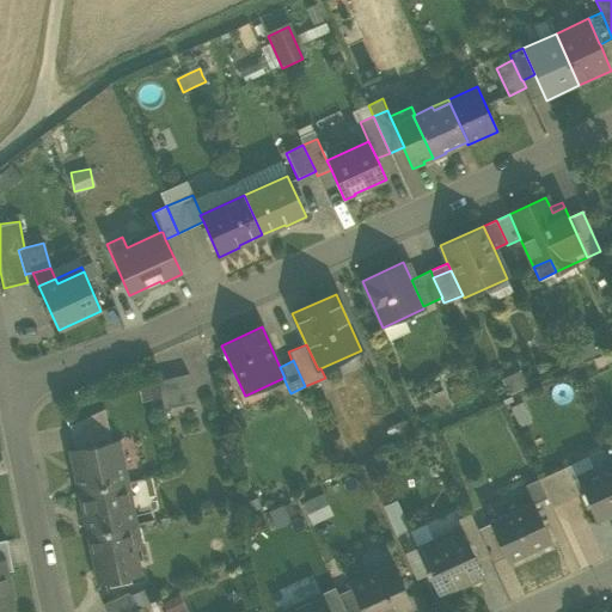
[(158,381),(164,409),(194,403),(189,374),(158,381)]
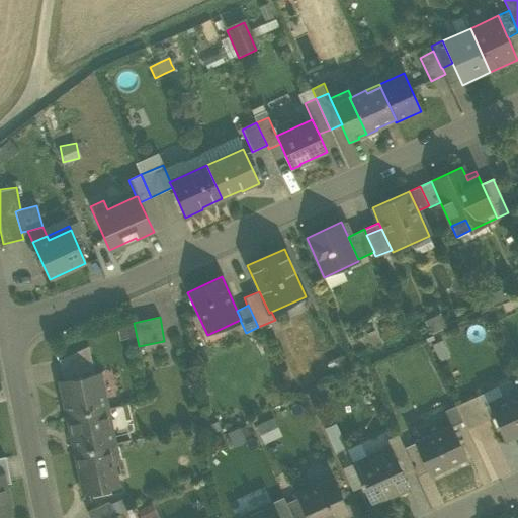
[(89,346),(84,348),(90,375),(95,374),(89,346)]
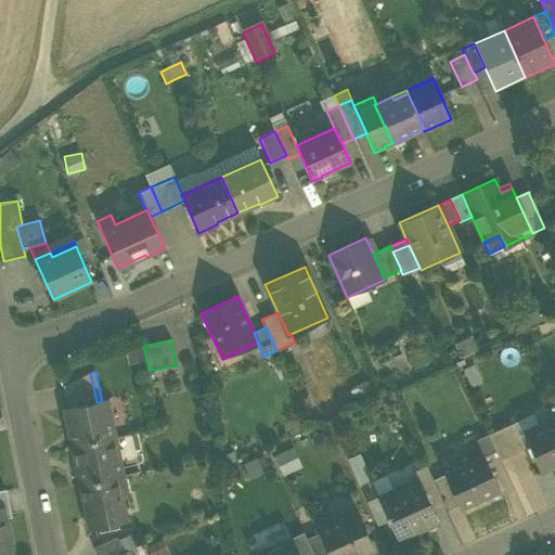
[(63,386),(67,408),(97,402),(90,373),(63,386)]
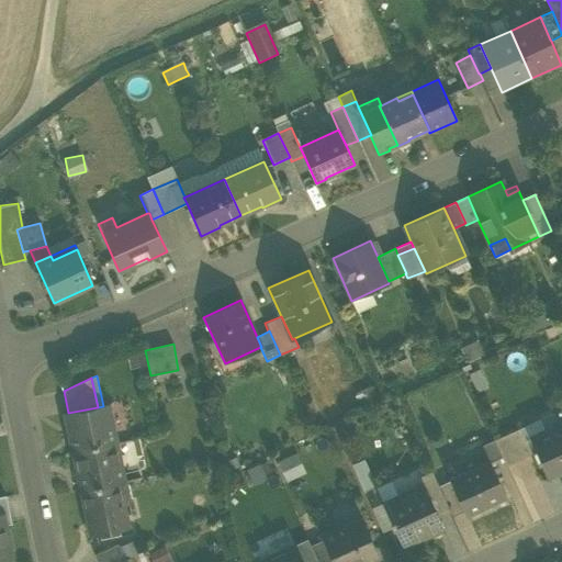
[(356,394),(361,405),(377,398),(371,386),(356,394)]
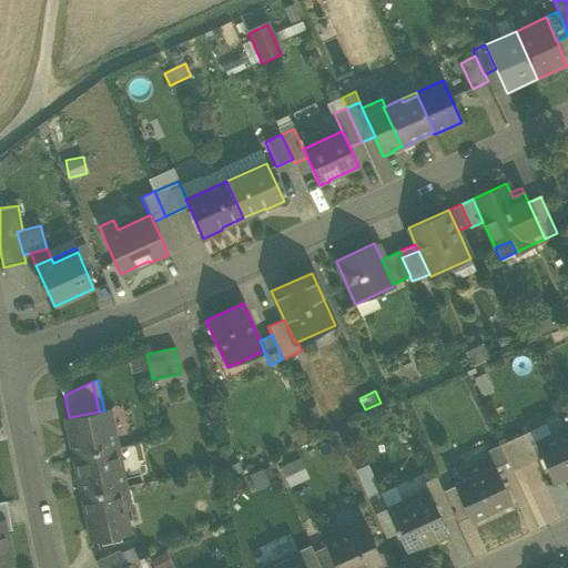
[(72,456),(72,458),(120,447),(111,408),(104,411),(99,412),(69,417),(64,418),(73,456),(72,456)]
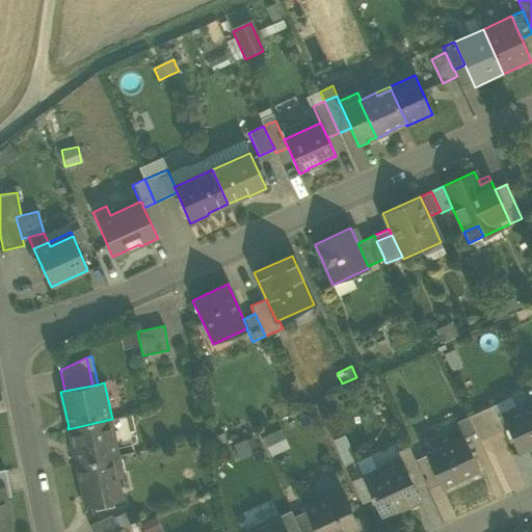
[(519,453),(531,447),(531,401),(502,416),(519,453)]
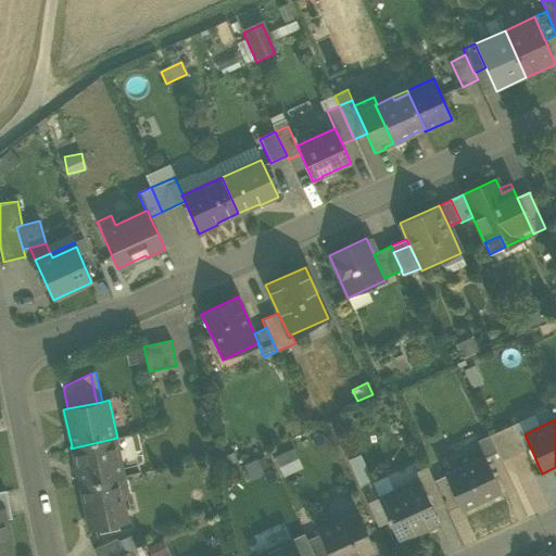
[(489,437),(500,460),(523,450),(513,426),(489,437)]
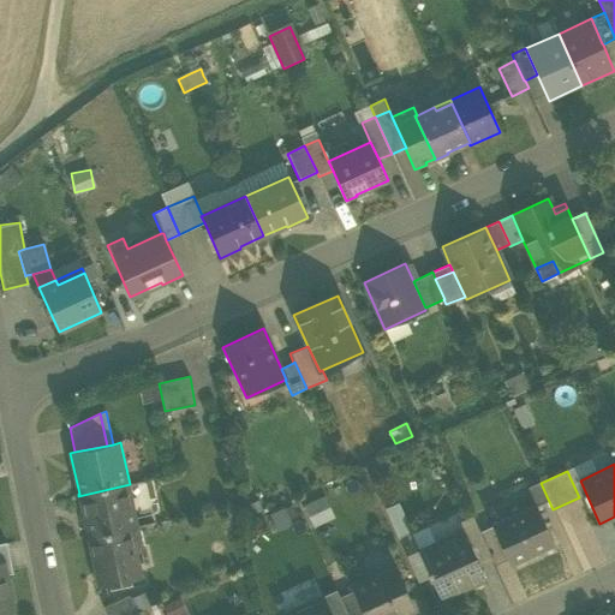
[(130,487),(130,484),(78,496),(87,538),(88,538),(137,527),(129,487),(130,487)]
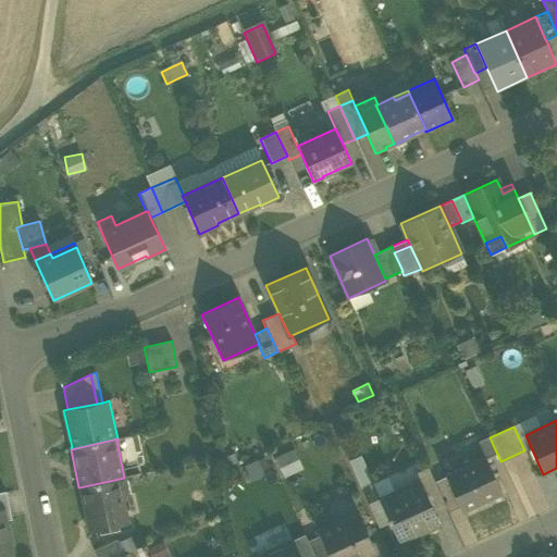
[(283,475),(302,468),(294,447),(274,455),(283,475)]
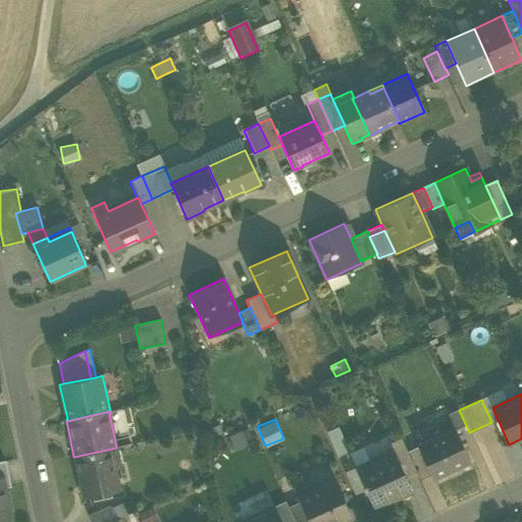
[(430,475),(432,479),(470,462),(455,430),(418,447),(418,448),(420,453),(430,475)]
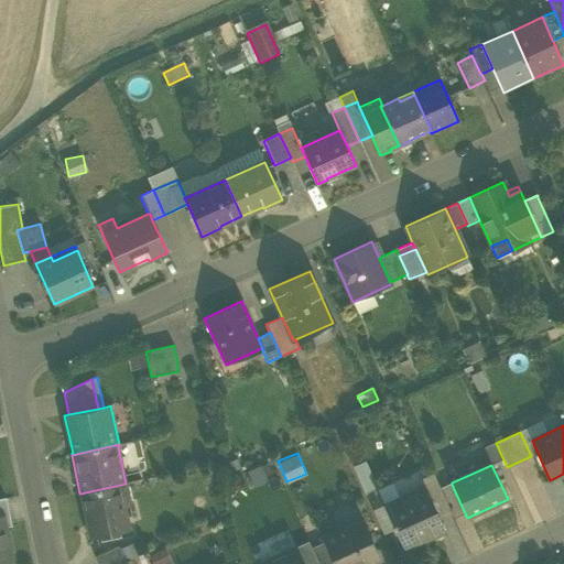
[(440,520),(451,514),(443,495),(440,489),(433,474),(420,479),(424,489),(425,488),(440,520)]
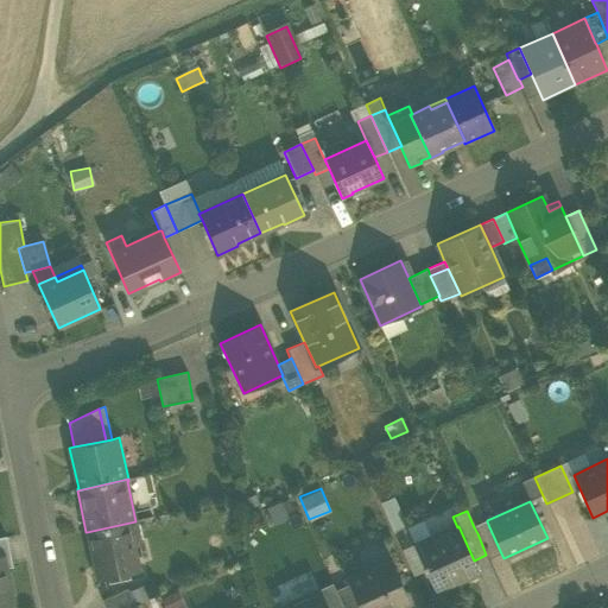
[(87,532),(97,581),(139,571),(133,542),(140,540),(135,521),(87,532)]
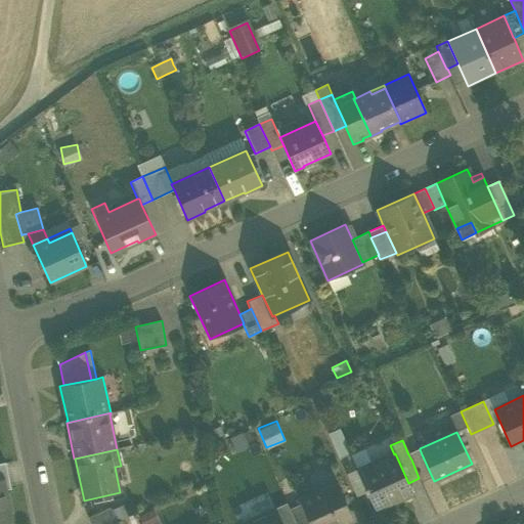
[(420,449),(408,454),(411,460),(422,454),(420,449)]
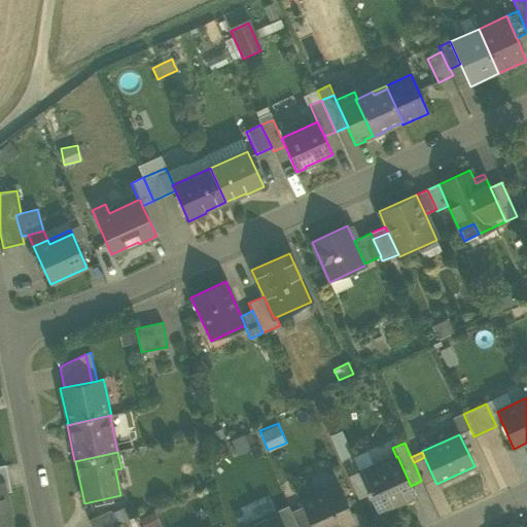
[(370,494),(378,513),(415,495),(411,486),(397,456),(396,457),(360,473),(367,489),(365,490),(367,495),(370,494)]
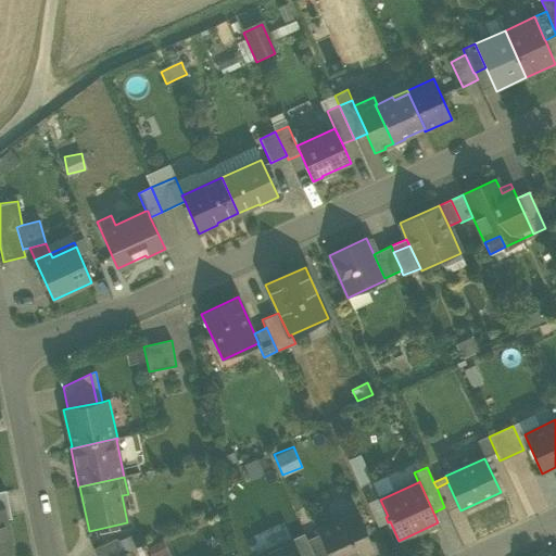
[(447,482),(437,488),(444,507),(446,510),(458,506),(447,482)]
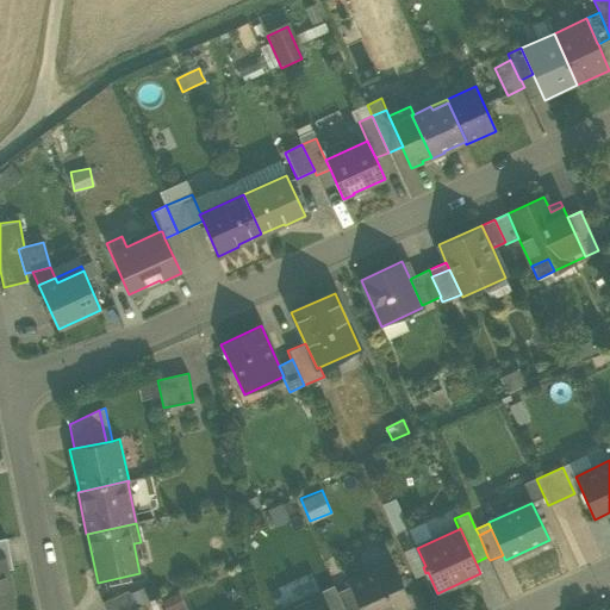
[(0,607),(14,604),(5,556),(0,558),(0,607)]
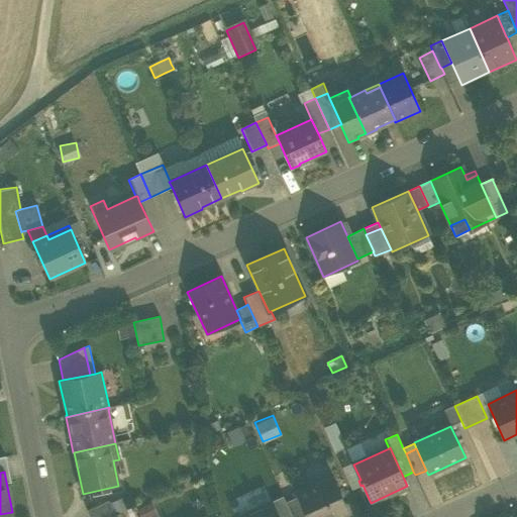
[(306,516),(335,516),(347,511),(331,476),(295,492),(299,502),(306,516)]
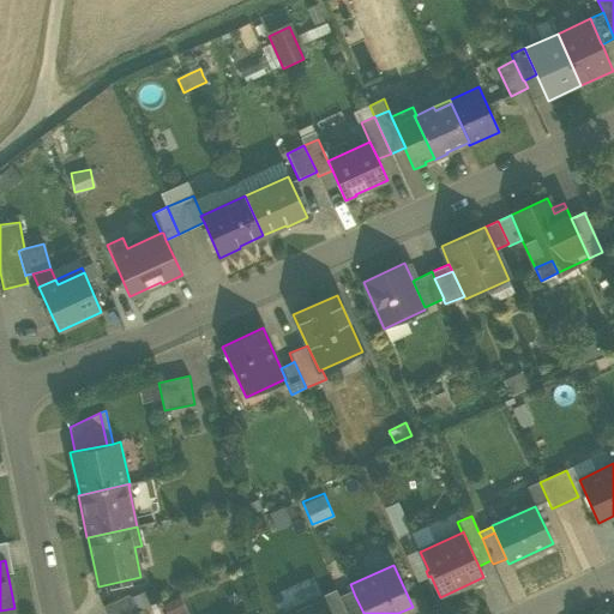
[(347,613),(342,602),(336,589),(323,596),(330,613),(347,613)]
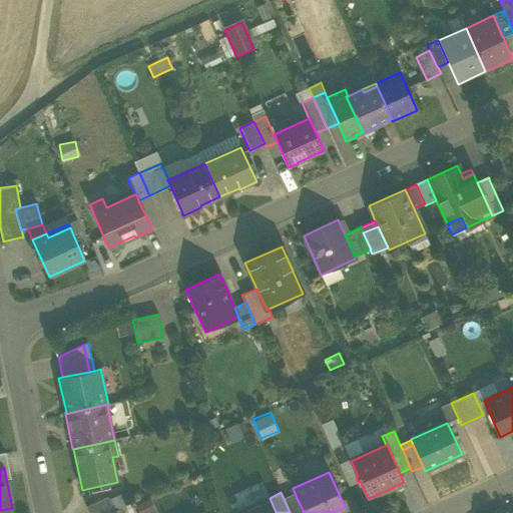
[(114,512),(114,511),(108,497),(86,507),(88,512),(114,512)]
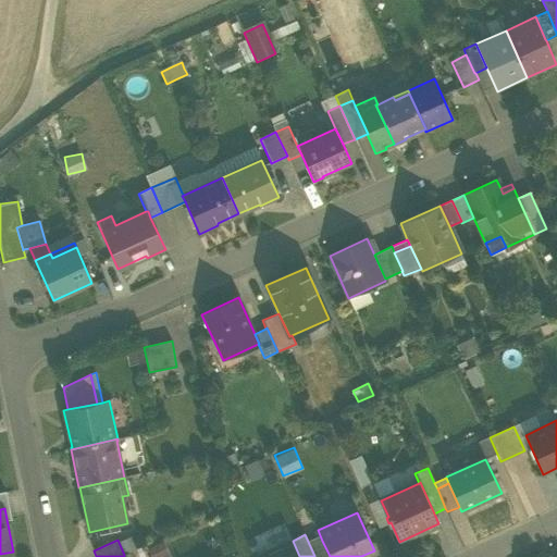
[(268,556),(299,556),(293,541),(265,552),(268,556)]
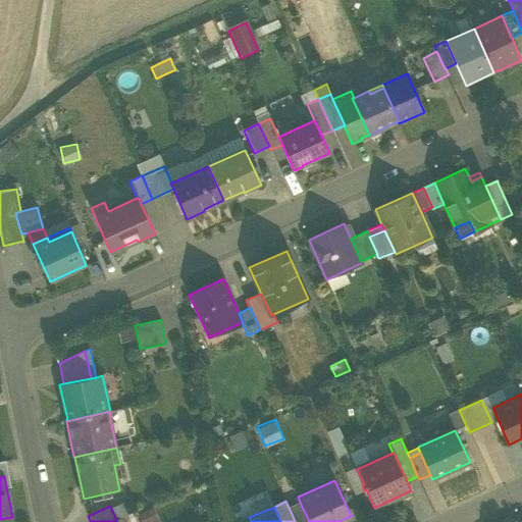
[(309,521),(302,507),(291,512),(295,521),(309,521)]
